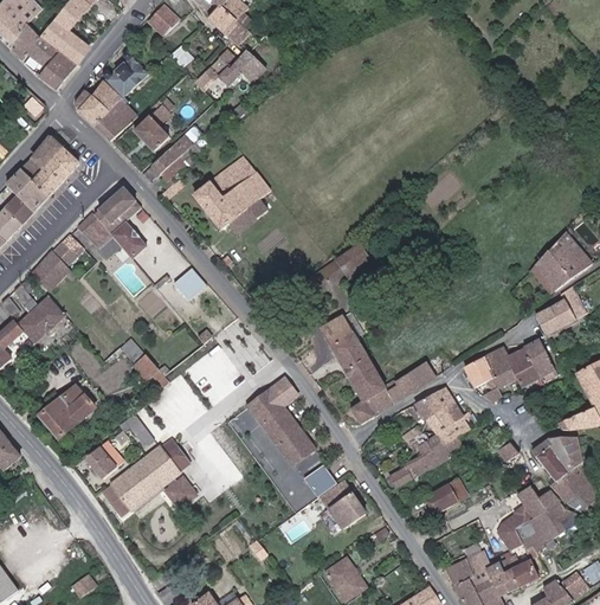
[(14,42),(28,24),(44,6),(36,0),(5,0),(0,6),(0,30),(14,42)]
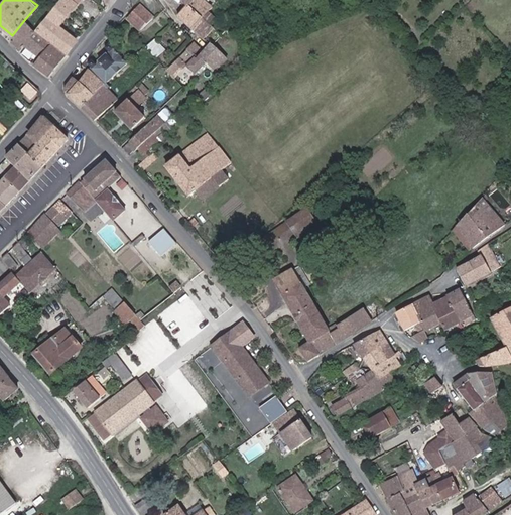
[(58,0),(35,29),(65,53),(76,39),(59,25),(80,0),(58,0)]
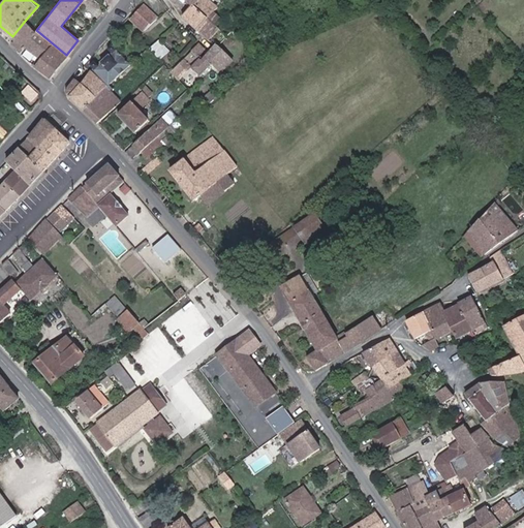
[(207,17),(213,9),(217,5),(210,0),(187,0),(191,3),(205,16),(207,17)]
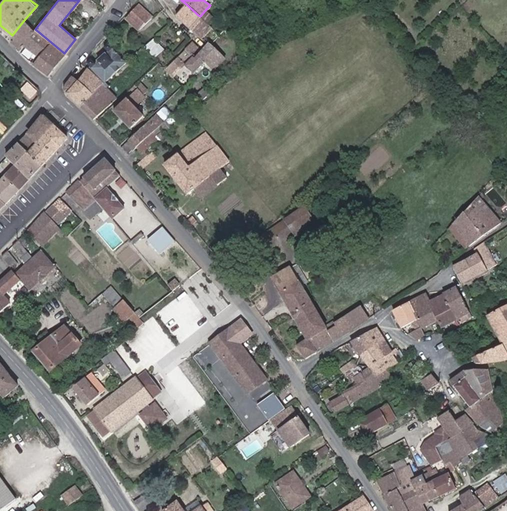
[(188,26),(198,15),(185,3),(174,14),(176,15),(188,26)]
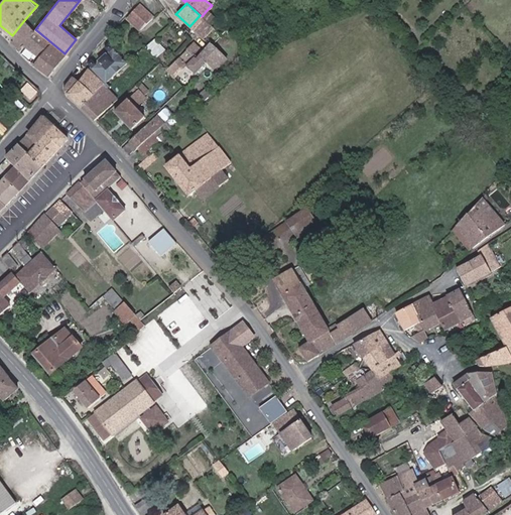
[(134,8),(123,21),(135,32),(147,20),(134,8)]
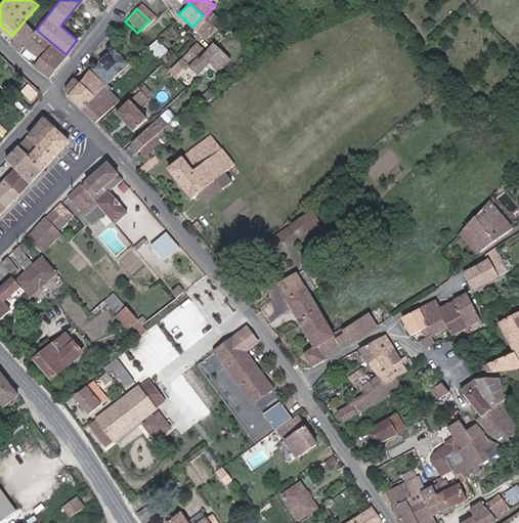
[(219,16),(214,12),(211,9),(205,16),(203,15),(192,27),(205,37),(214,26),(212,25),(219,16)]
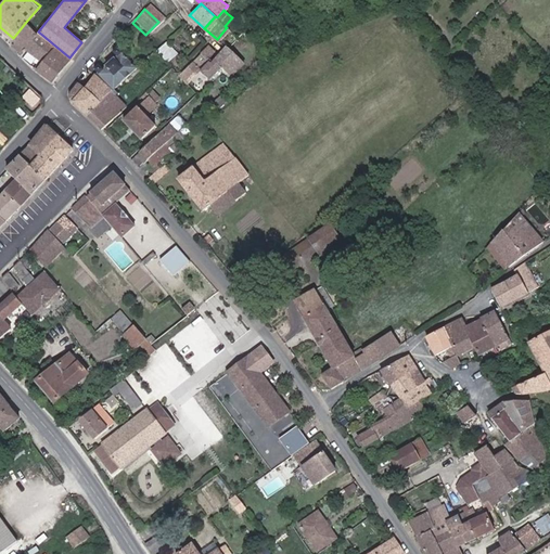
[(27,44),(38,31),(26,22),(13,38),(16,40),(13,43),(22,51),(27,44)]
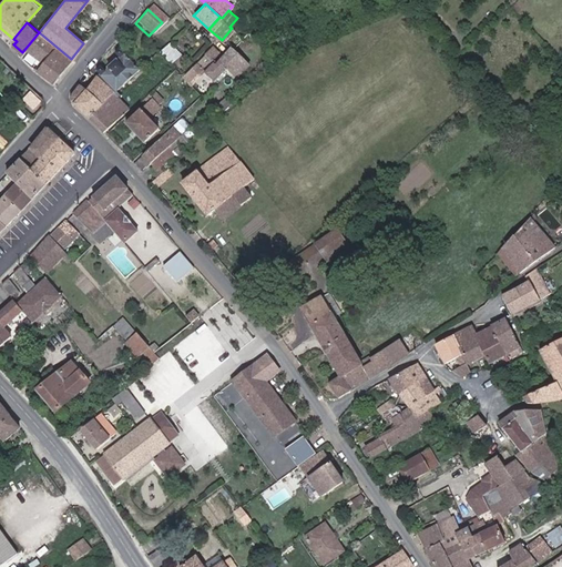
[(38,69),(52,81),(71,59),(39,32),(28,46),(46,60),(38,69)]
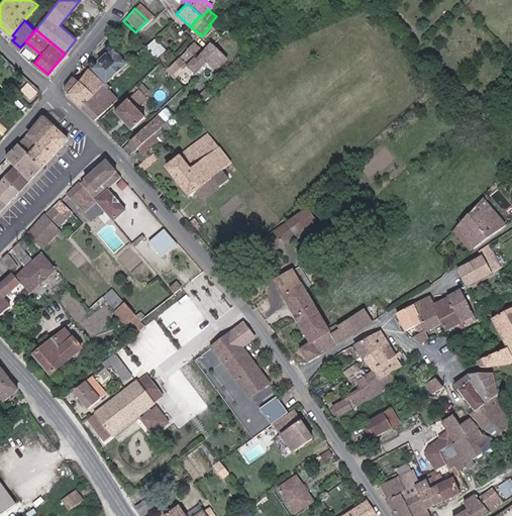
[(231,41),(222,33),(213,43),(211,41),(203,49),(193,40),(166,69),(173,76),(185,63),(197,75),(208,64),(216,71),(229,58),(222,52),(231,41)]
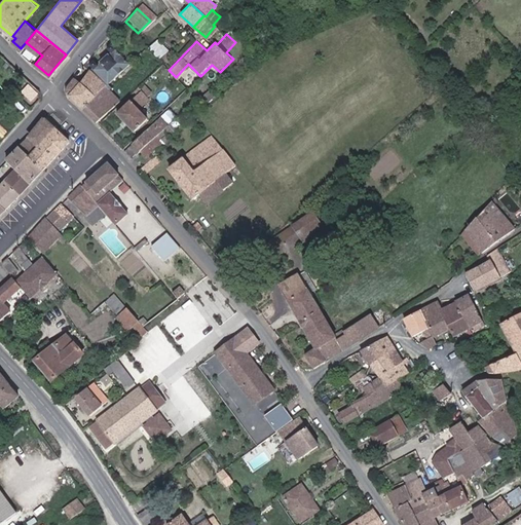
[(89,70),(90,71),(109,89),(127,71),(125,68),(129,64),(109,43),(106,47),(110,51),(96,65),(91,61),(87,65),(91,68),(89,70)]
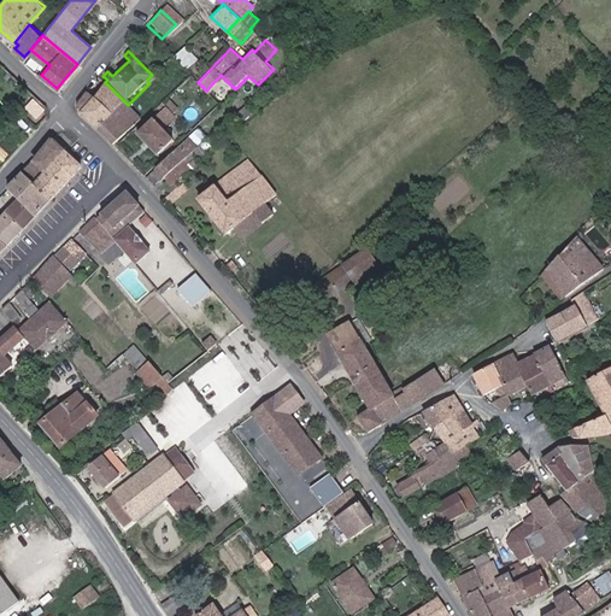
[(93,97),(86,89),(77,100),(78,107),(115,145),(141,118),(128,105),(106,83),(93,97)]
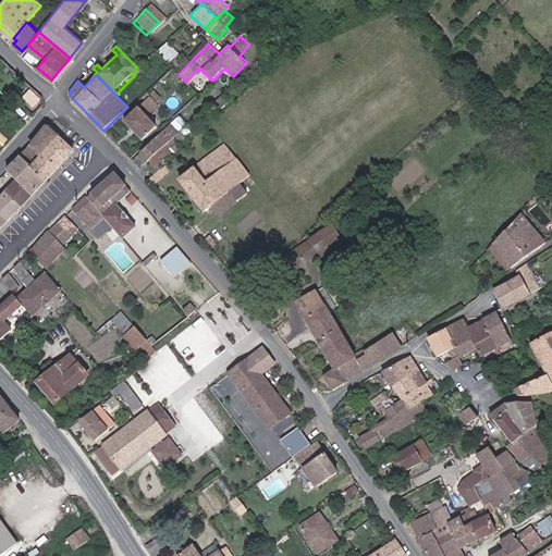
[(138,108),(123,121),(139,139),(155,126),(138,108)]
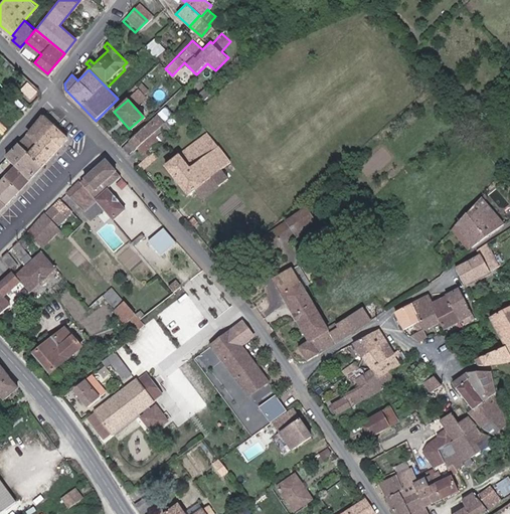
[(153,135),(165,124),(158,115),(121,148),(129,156),(137,149),(142,155),(158,141),(153,135)]
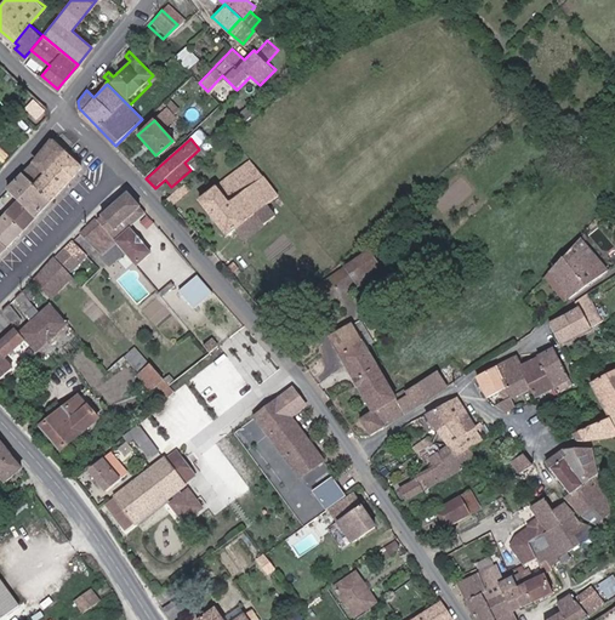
[(36,159),(22,174),(34,185),(64,153),(53,142),(36,159)]
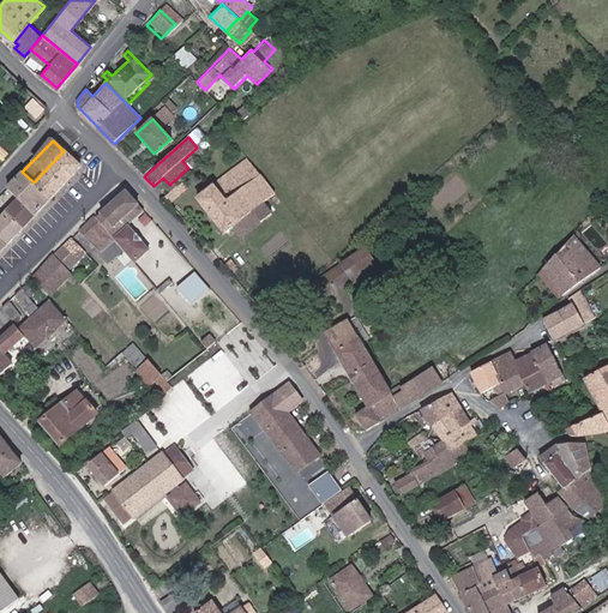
[(64,151),(34,182),(49,198),(80,166),(64,151)]
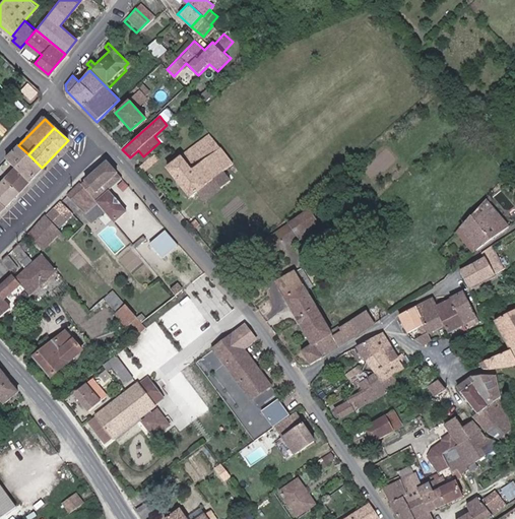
[(232,164),(208,134),(167,167),(190,196),(197,190),(213,178),(219,186),(229,180),(221,171),(232,164)]
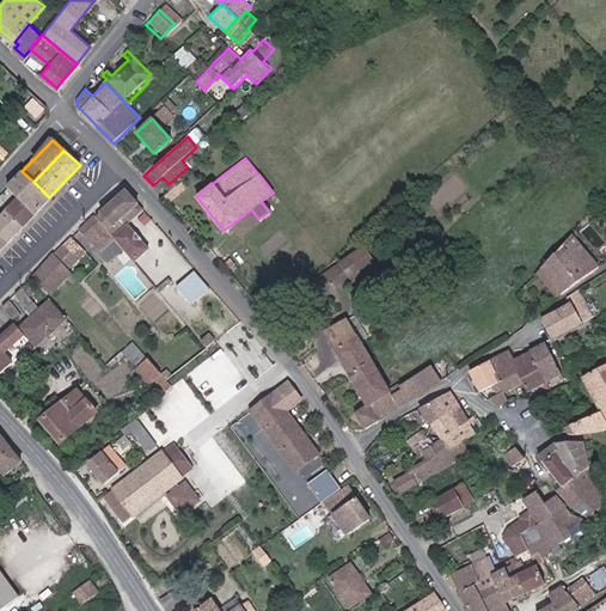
[(22,171),(6,188),(18,199),(34,214),(49,197),(34,182),(22,171)]
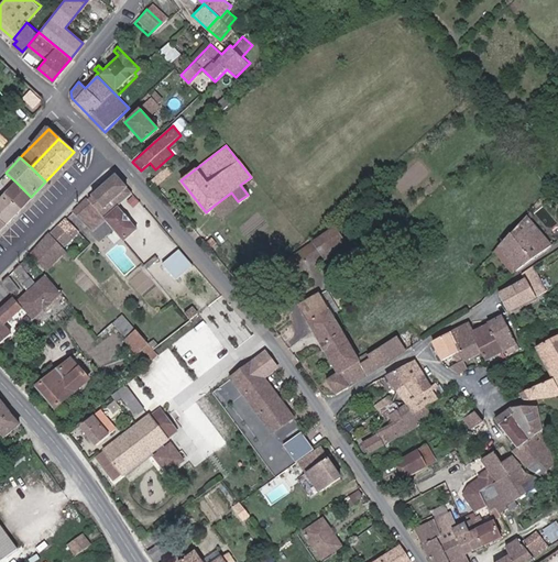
[(171,172),(167,167),(160,173),(153,178),(157,183),(171,172)]
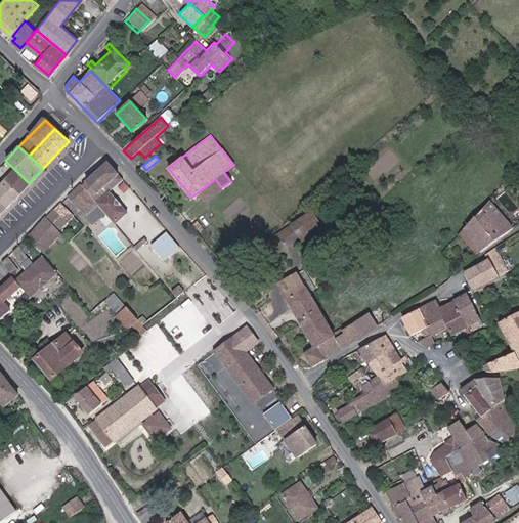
[(127,209),(111,191),(123,180),(107,164),(82,186),(104,212),(113,221),(127,209)]
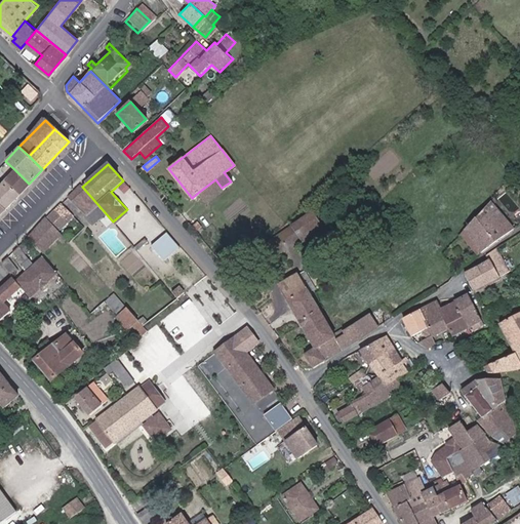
[(15,170),(5,180),(18,194),(29,184),(15,170)]
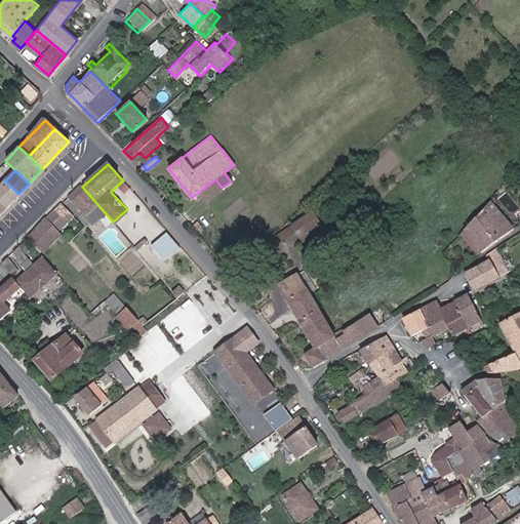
[(0,205),(4,209),(18,194),(5,180),(2,185),(0,183),(0,205)]
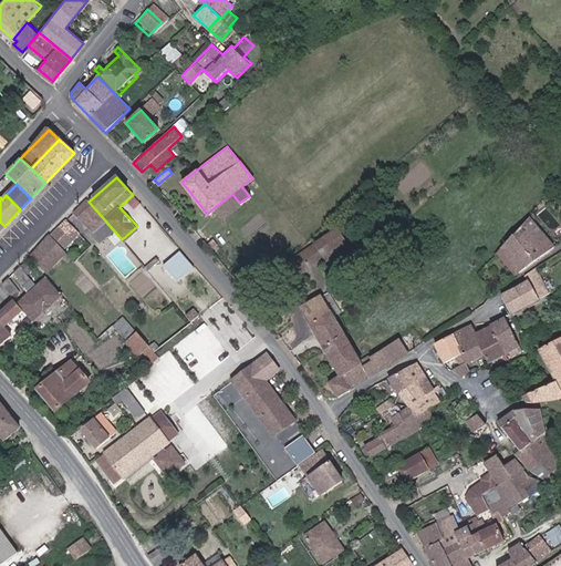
[(99,243),(113,229),(89,202),(86,198),(71,212),(99,243)]
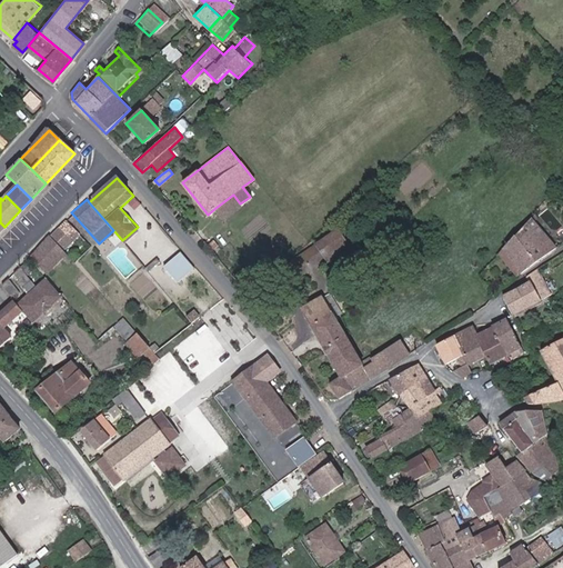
[(361,216),(352,223),(357,229),(365,222),(361,216)]
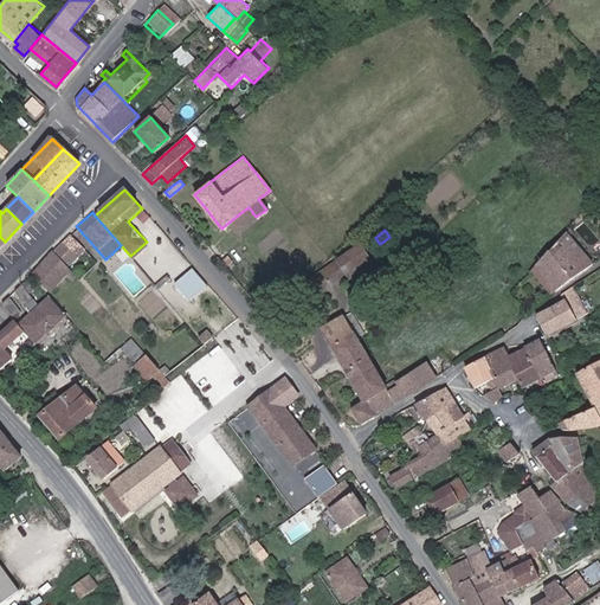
[(552,294),(597,262),(568,230),(530,269),(552,294)]
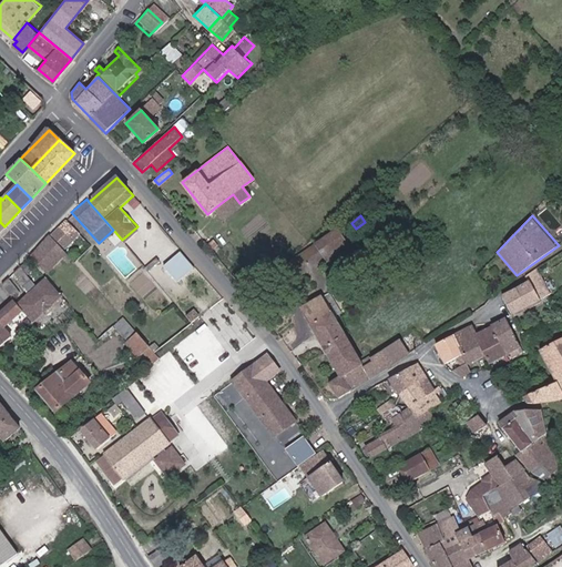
[(71,240),(79,233),(65,220),(59,226),(71,240)]
